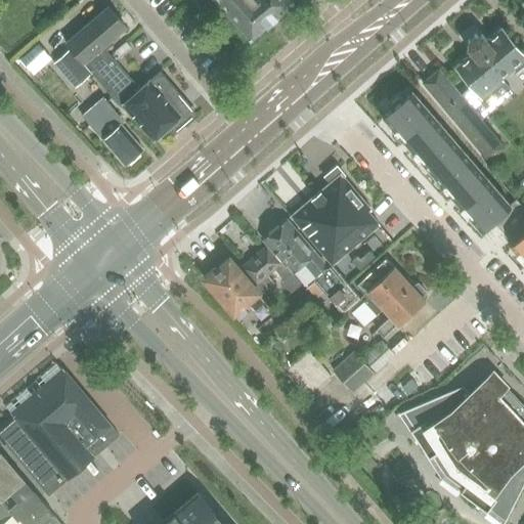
[(214,0),(251,41),(292,4),(288,0),(214,0)]
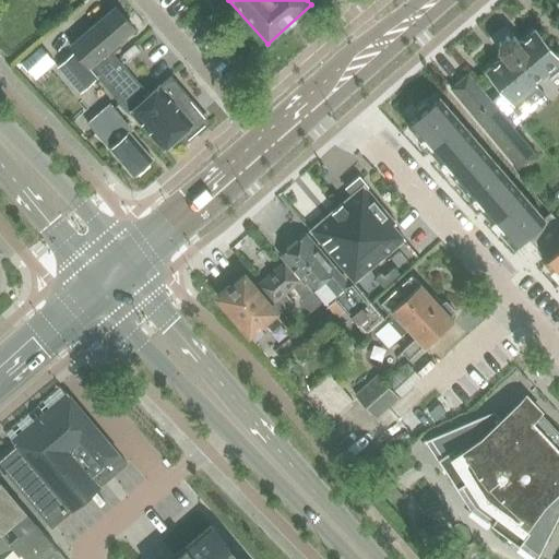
[(129,115),(131,113),(150,97),(147,96),(111,54),(108,50),(132,28),(114,9),(69,48),(129,115)]
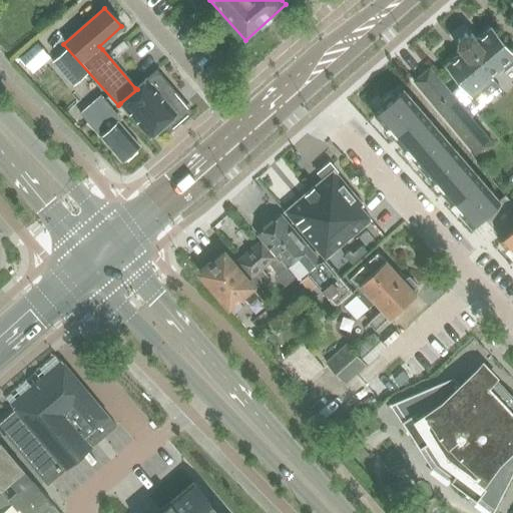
[(430,68),(415,81),(473,152),(478,158),(494,144),(489,138),(464,108),(495,82),(491,78),(512,59),(512,55),(490,28),(477,39),(474,35),(466,34),(458,40),(458,48),(462,52),(446,65),(466,88),(454,97),(430,68)]
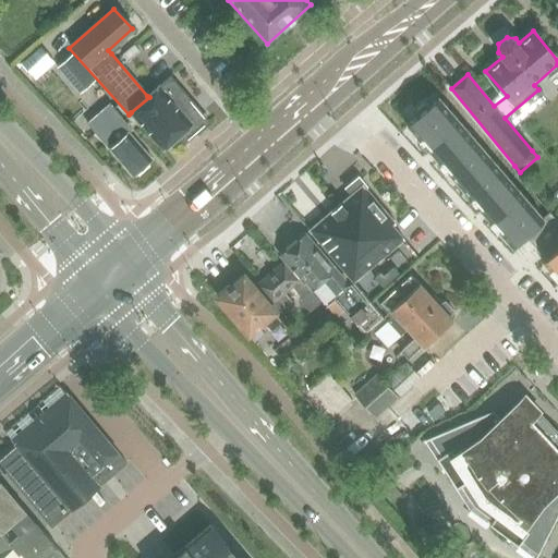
[(57,69),(80,94),(95,81),(72,56),(57,69)]
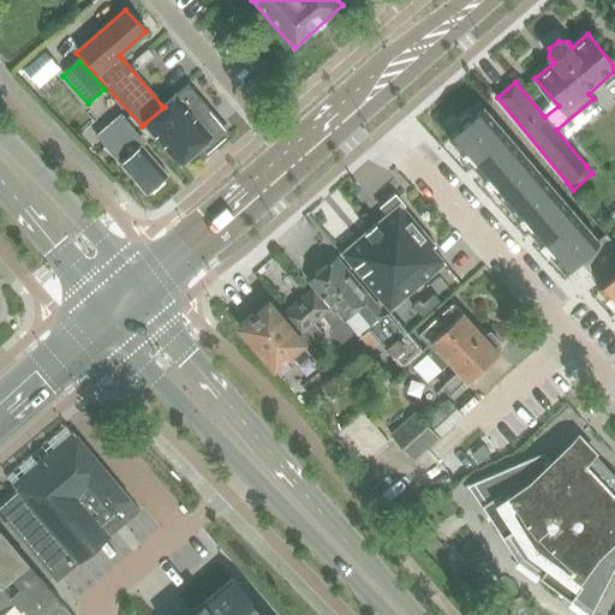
[(165,107),(144,124),(180,163),(183,161),(187,161),(192,156),(192,153),(219,130),(209,119),(215,114),(187,84),(162,106),(165,107)]
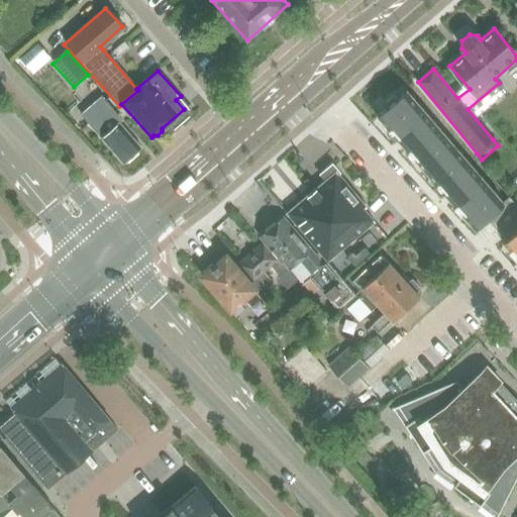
[(387,107),(378,115),(391,131),(399,135),(410,148),(412,154),(413,157),(416,161),(438,186),(446,191),(448,194),(457,203),(460,211),(474,227),(486,217),(504,202),(503,201),(450,139),(407,90),(403,93),(397,98),(390,100),(387,107)]
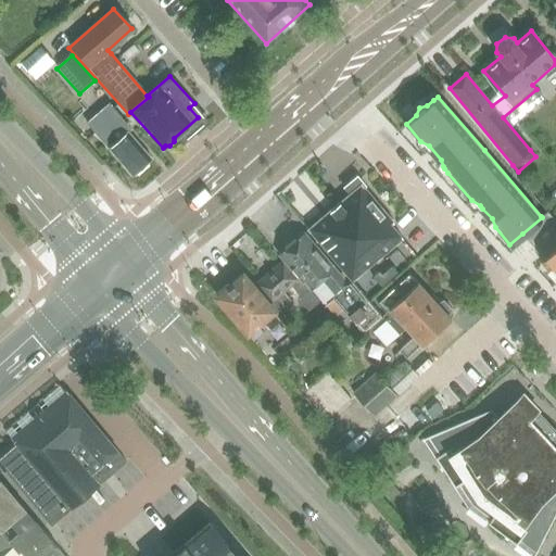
[(99,122),(81,101),(67,113),(86,134),(99,122)]
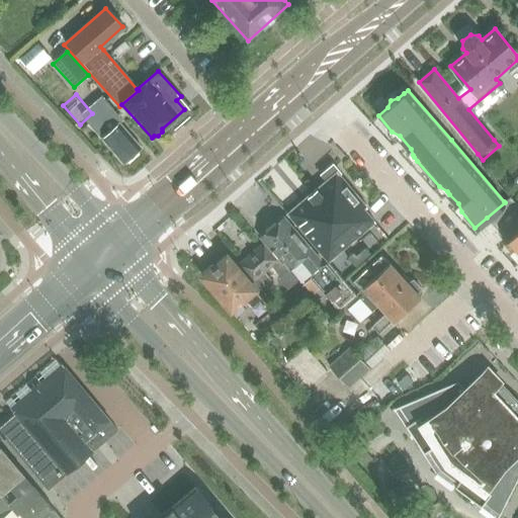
[(88,123),(122,163),(140,148),(117,123),(115,125),(102,110),(88,123)]
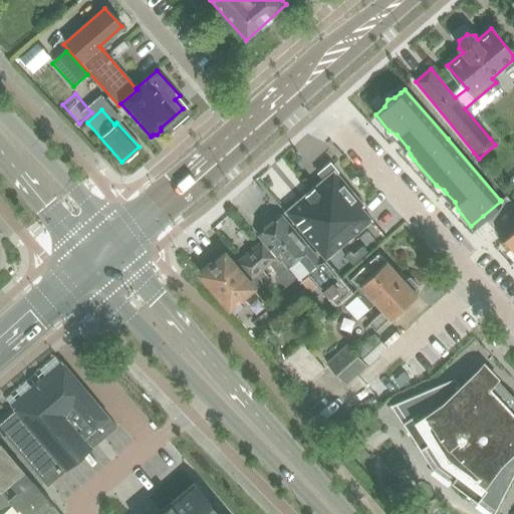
[(318,248),(326,256),(371,215),(359,203),(362,200),(331,167),(284,211),(318,248)]
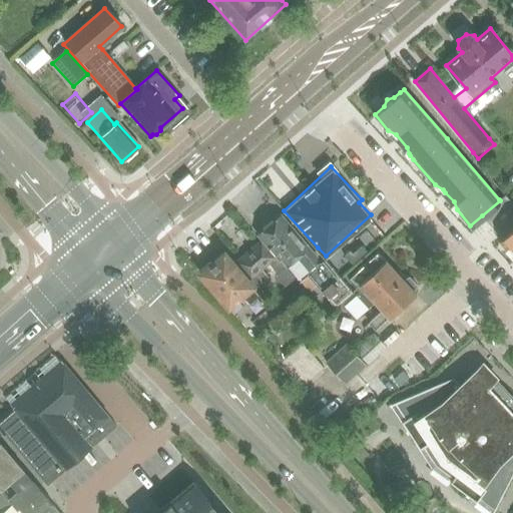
[(500,200),(482,215),(502,237),(512,227),(512,198),(511,200),(505,194),(499,199),(500,200)]
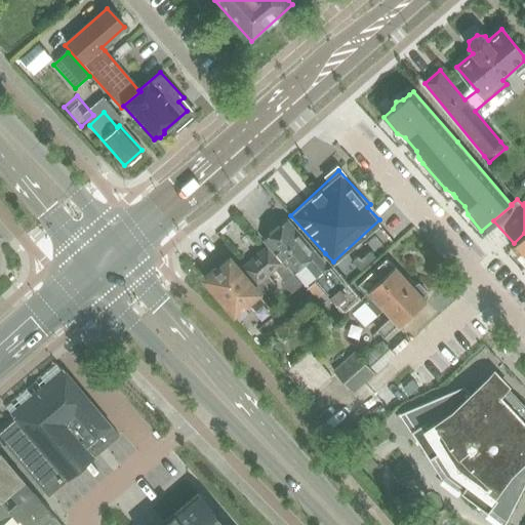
[(265,239),(264,240),(268,245),(286,266),(289,263),(301,276),(309,284),(314,280),(344,315),(361,299),(323,255),(287,217),(265,239)]
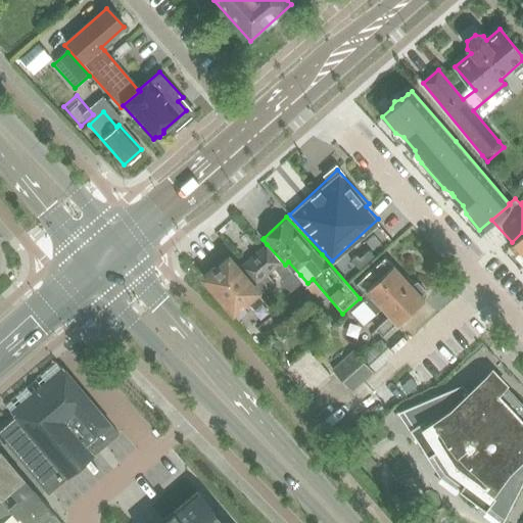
[(522,232),(512,242),(509,245),(519,255),(522,257),(522,232)]
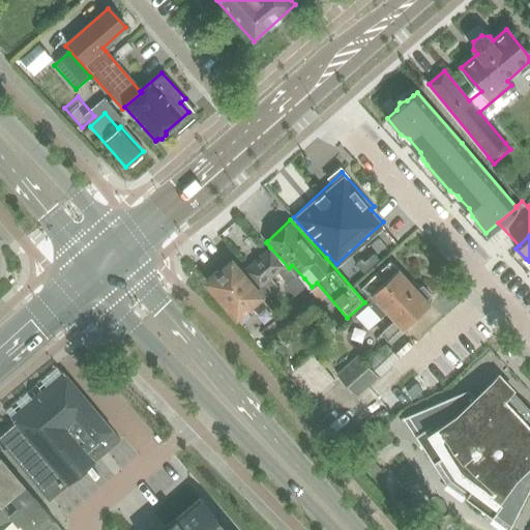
[(296,275),(289,268),(270,247),(244,271),(268,295),(278,286),(271,278),(280,271),(289,282),(296,275)]
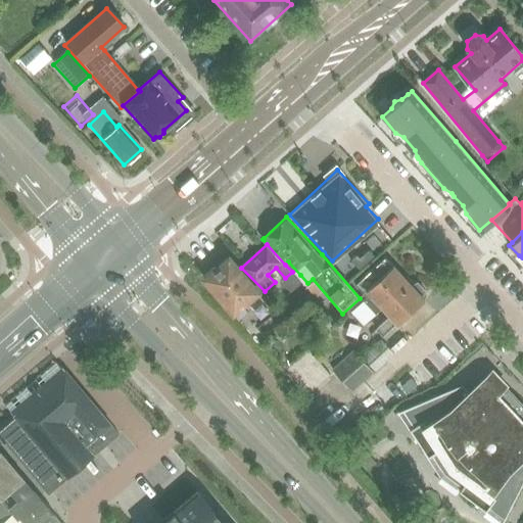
[(358,254),(350,260),(359,269),(374,255),(369,250),(360,257),(358,254)]
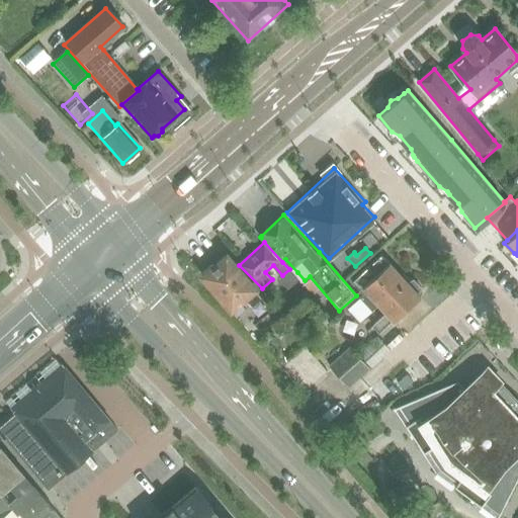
[(351,281),(350,281),(353,285),(358,290),(362,295),(359,298),(372,312),(377,306),(377,305),(405,280),(390,263),(380,254),(368,265),(351,281)]
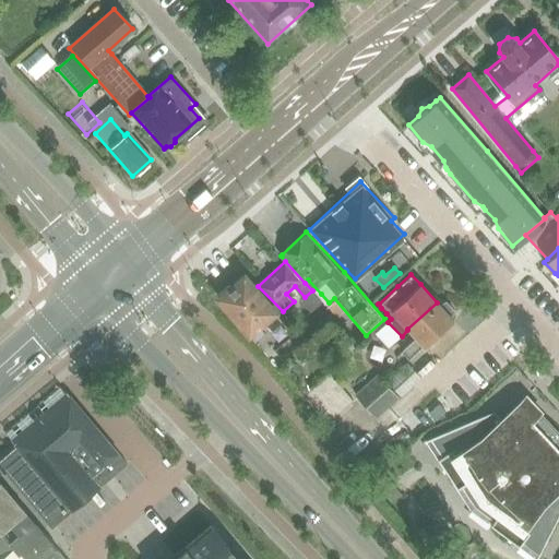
[(219,298),(281,369),(285,365),(284,363),(285,361),(274,348),(292,332),(245,276),(219,298)]
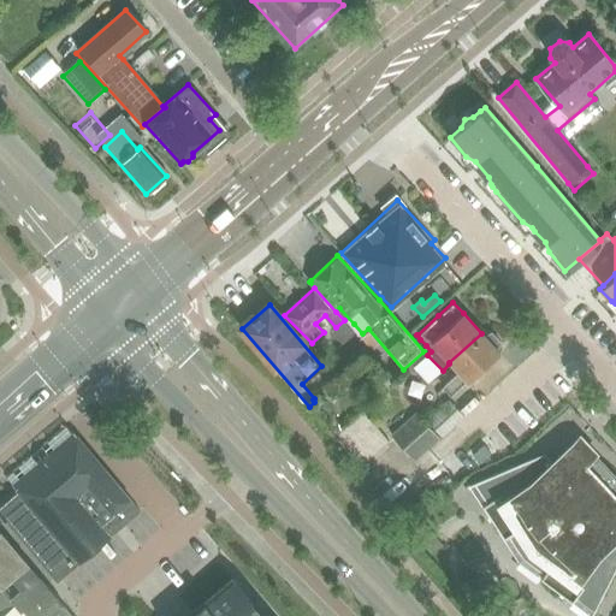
[(457,373),(442,386),(450,396),(499,353),(498,351),(499,350),(502,344),(492,333),(487,336),(485,338),(481,333),(449,362),(449,363),(457,373)]
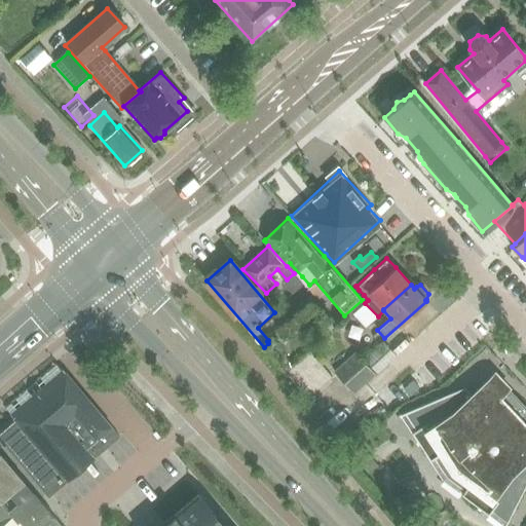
[(364,358),(377,372),(396,355),(381,341),(364,358)]
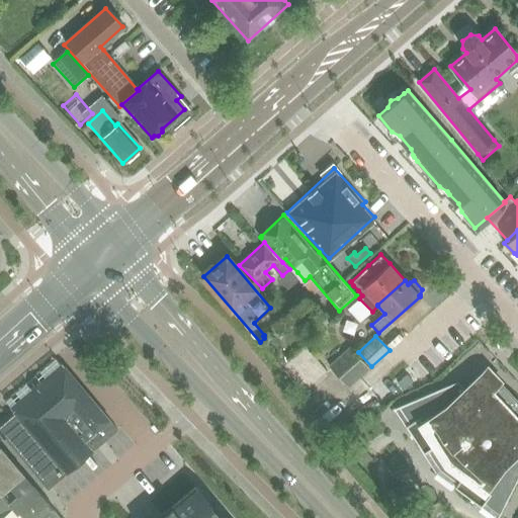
[(368,367),(349,345),(328,364),(347,385),(368,367)]
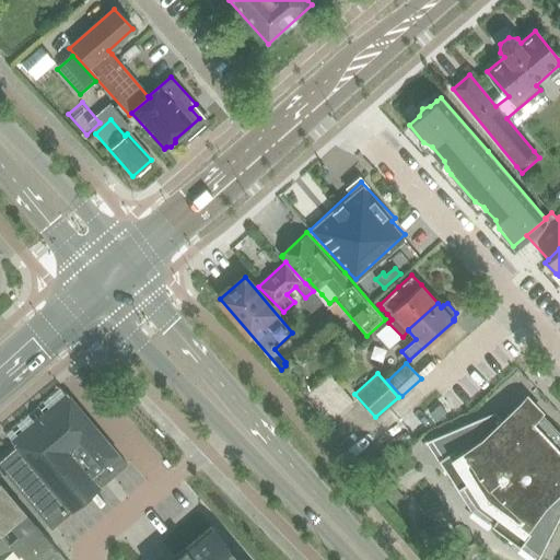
[(353,403),(331,376),(304,399),(327,426),(353,403)]
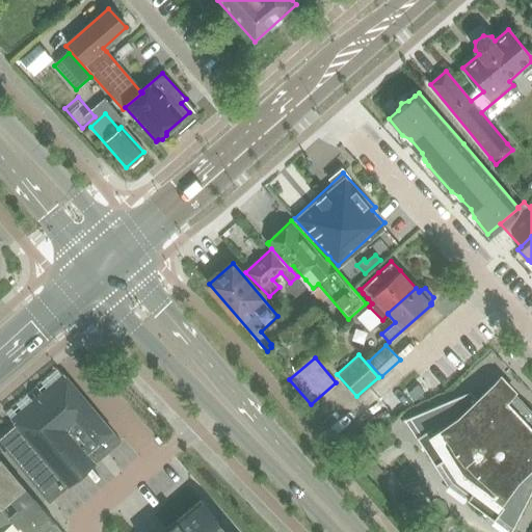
[(16,424),(0,436),(0,443),(51,501),(121,441),(63,374),(11,419),(16,424)]
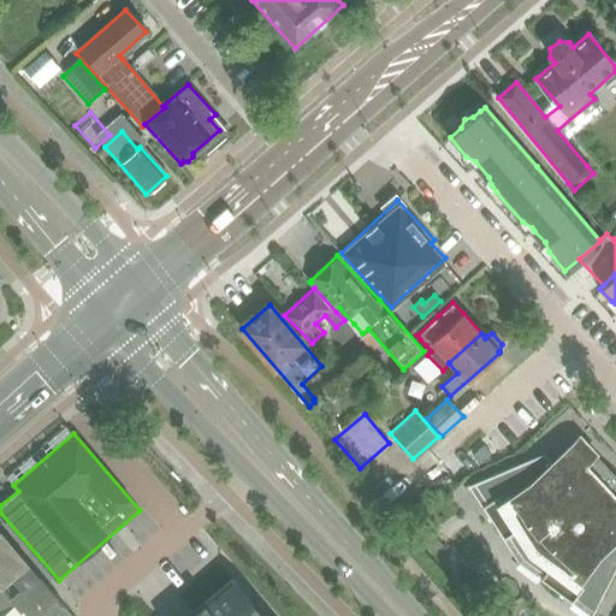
[(615,475),(579,436),(552,461),(555,463),(545,472),(534,460),(521,466),(520,463),(469,484),(471,485),(475,484),(487,502),(483,504),(504,538),(509,534),(523,557),(544,573),(542,576),(573,600),(575,596),(593,610),(591,614),(592,615),(615,568),(615,566),(615,564),(615,562),(615,546),(610,540),(615,534),(615,475)]
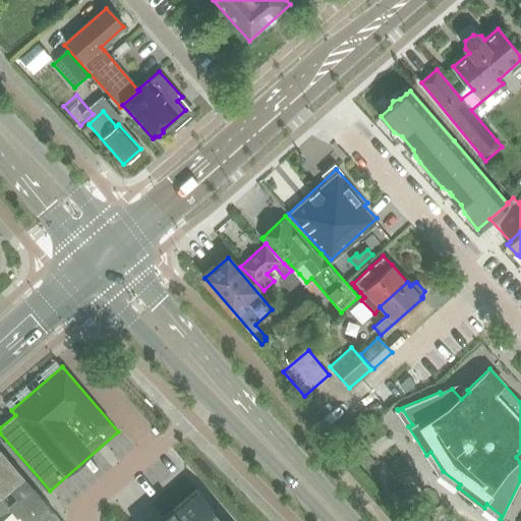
[(60,520),(0,451),(0,494),(22,520),(60,520)]
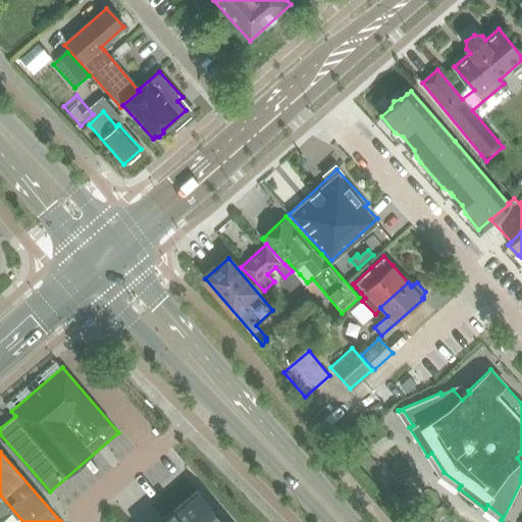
[(223,521),(196,490),(159,521),(223,521)]
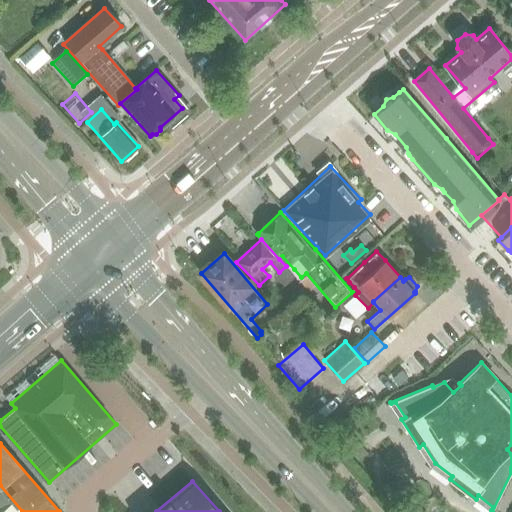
[(22,511),(0,485),(0,511),(22,511)]
